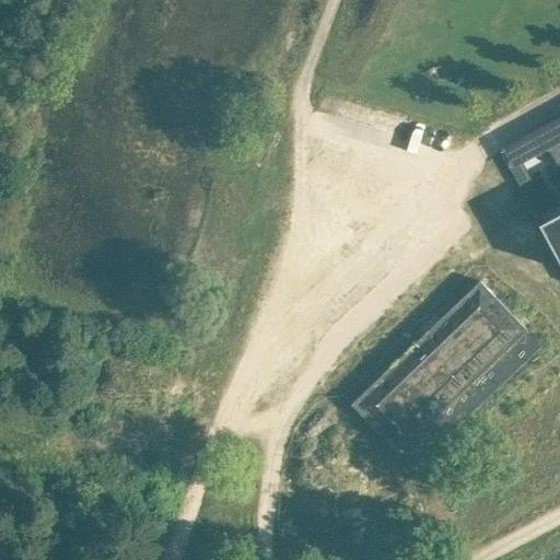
[(559,141),(552,127),(539,133),(558,166),(559,164),(559,141)]
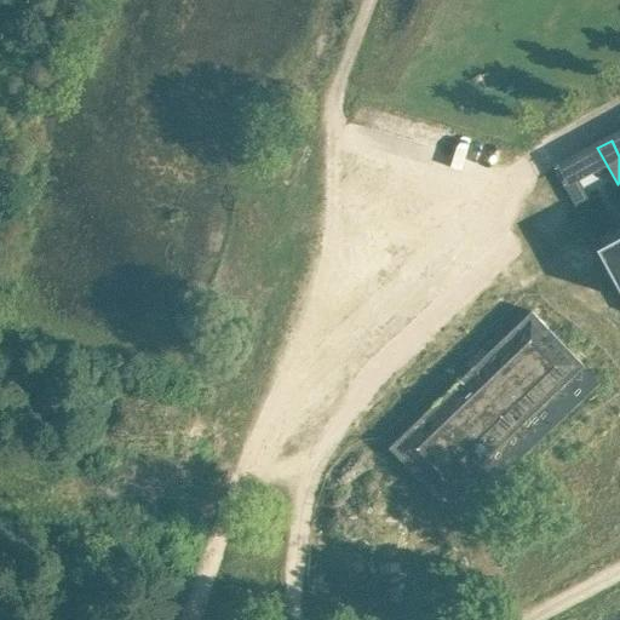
[(569,162),(556,171),(575,206),(589,199),(569,162)]
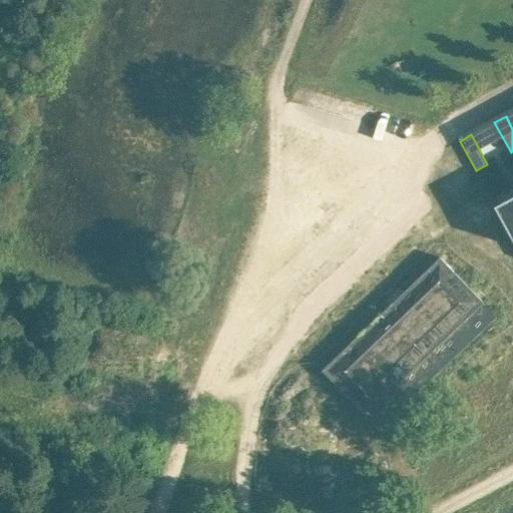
[(512,196),(495,206),(512,238),(512,196)]
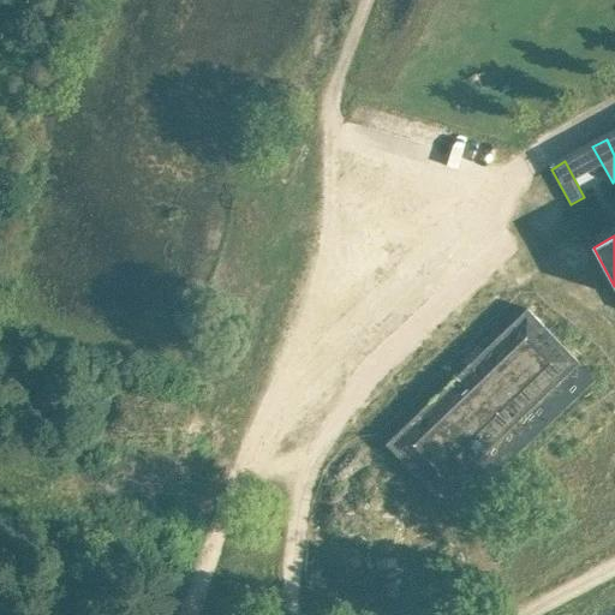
[(614,363),(614,342),(523,246),(351,411),(454,519),(614,363)]
